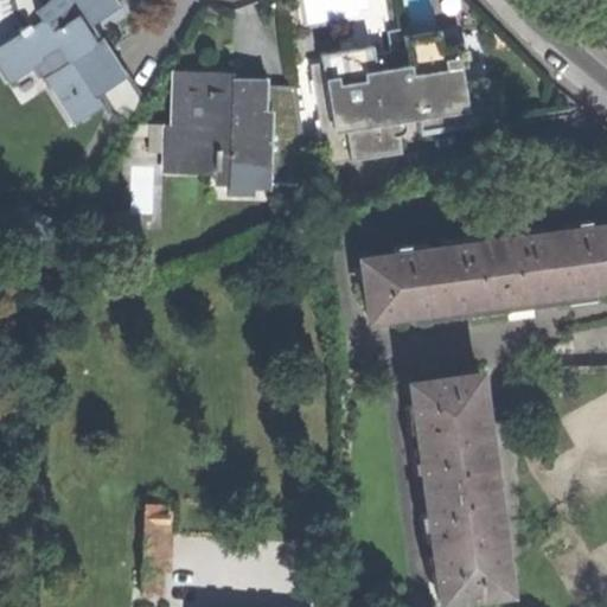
[(63,49),(91,31),(126,8),(120,0),(84,0),(75,6),(71,0),(65,0),(44,14),(50,23),(38,31),(36,29),(27,33),(30,37),(0,55),(0,62),(16,85),(46,65),(45,62),(63,49)]
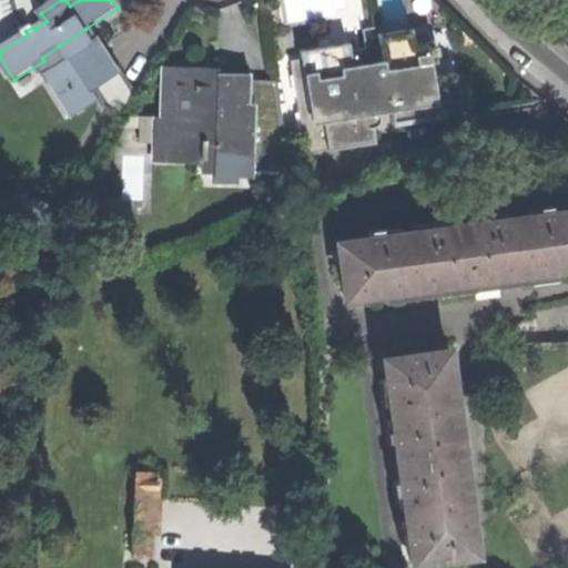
[(386,33),(415,29),(414,20),(385,24),(386,33)]
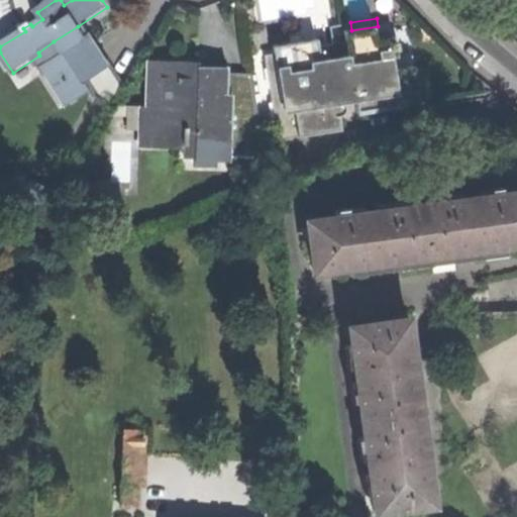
[(394,23),(378,26),(380,39),(391,37),(394,58),(384,60),(386,72),(419,67),(412,21),(394,23)]
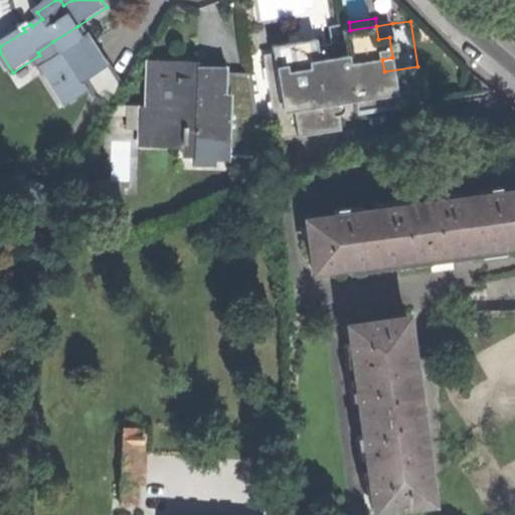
[(87,40),(77,26),(53,41),(62,55),(87,40)]
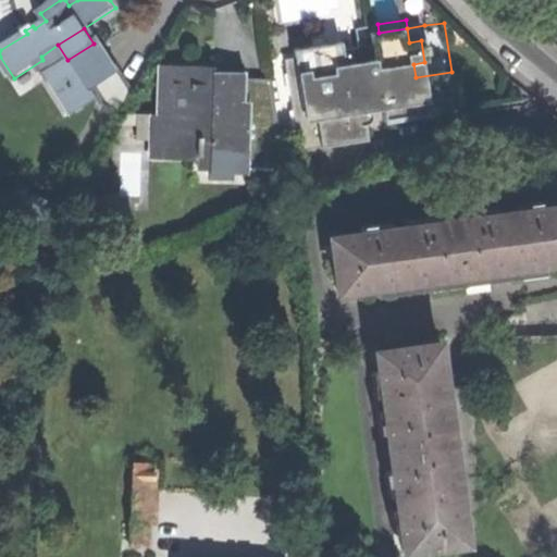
[(376,33),(379,45),(381,60),(373,61),(369,64),(370,73),(374,77),(383,76),(391,122),(406,120),(406,116),(457,109),(452,72),(416,77),(413,64),(424,62),(421,40),(409,42),(407,28),(379,33),(376,33)]
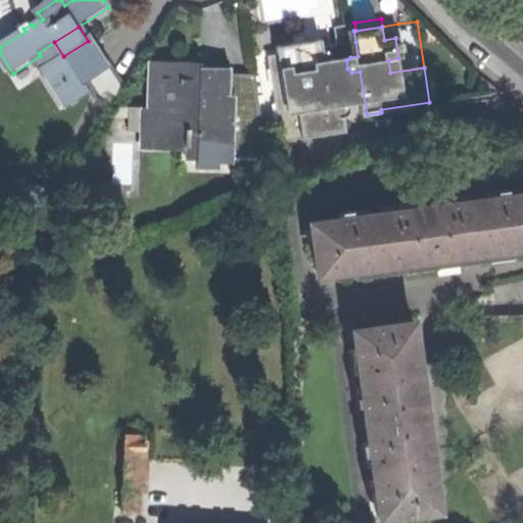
[(93,37),(88,41),(63,56),(47,67),(72,106),(91,94),(86,86),(113,67),(93,37)]
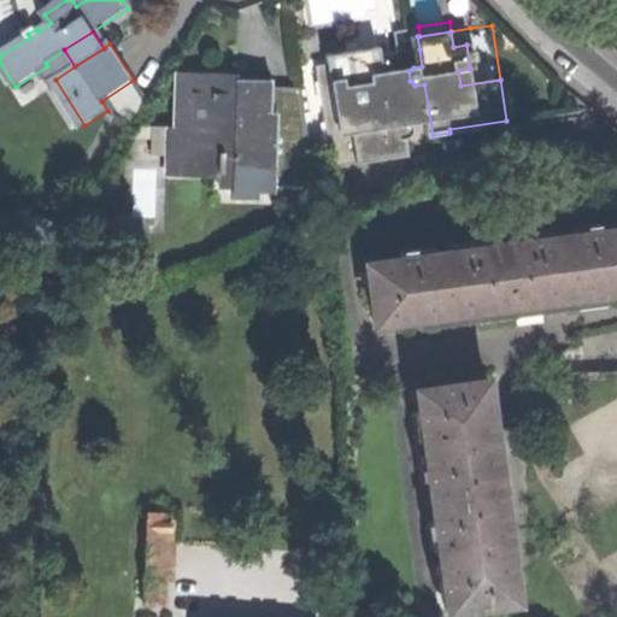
[(409,122),(411,139),(433,135),(424,84),(415,86),(410,81),(409,71),(413,68),(422,66),(419,50),(386,56),(388,70),(400,69),(406,103),(409,103),(416,107),(417,116),(412,121),(409,122)]
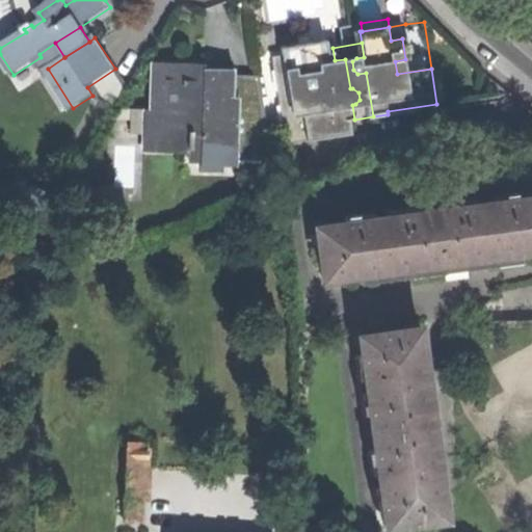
[(356,133),(354,120),(352,105),(355,104),(360,100),(358,92),(352,88),(350,88),(345,59),(335,60),(333,48),(316,50),(276,57),(291,139),(330,133),(331,137),(356,133)]
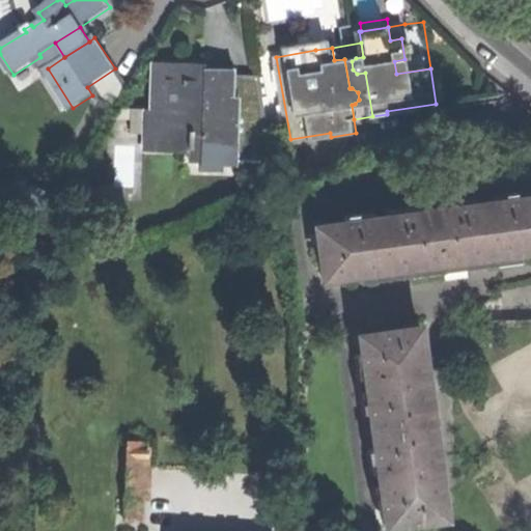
[(197,134),(236,135),(238,75),(205,75),(205,78),(191,77),(192,64),(179,64),(170,64),(170,79),(162,79),(161,147),(197,147),(197,134)]
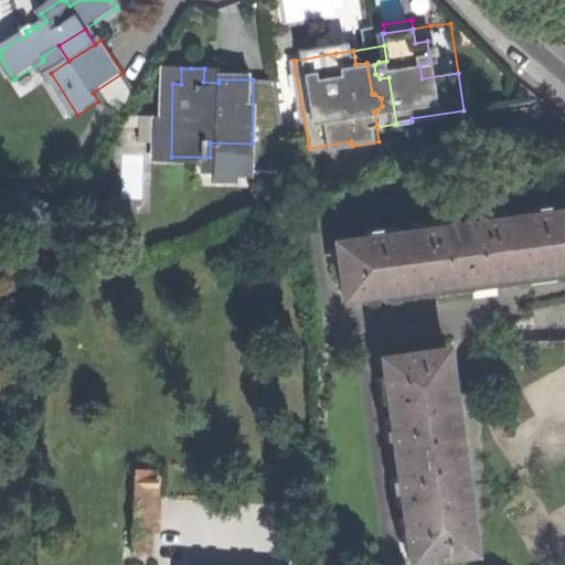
[(564,208),(333,241),(341,295),(379,289),(380,292),(405,288),(518,273),(550,268),(550,266),(564,263),(564,208)]
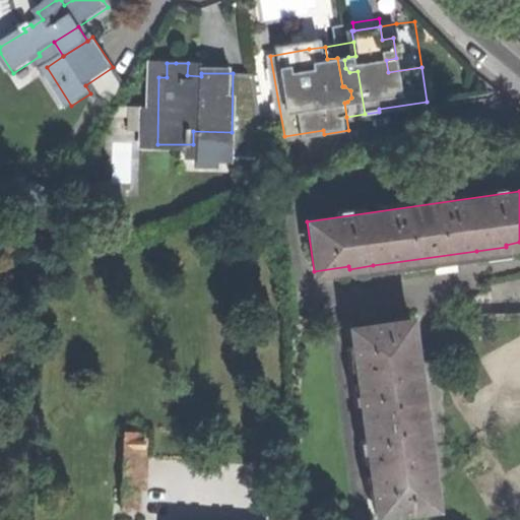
[(376,514),(434,506),(431,484),(429,484),(425,460),(421,435),(425,434),(418,390),(416,391),(412,365),(409,341),(411,340),(408,319),(350,327),(376,514)]
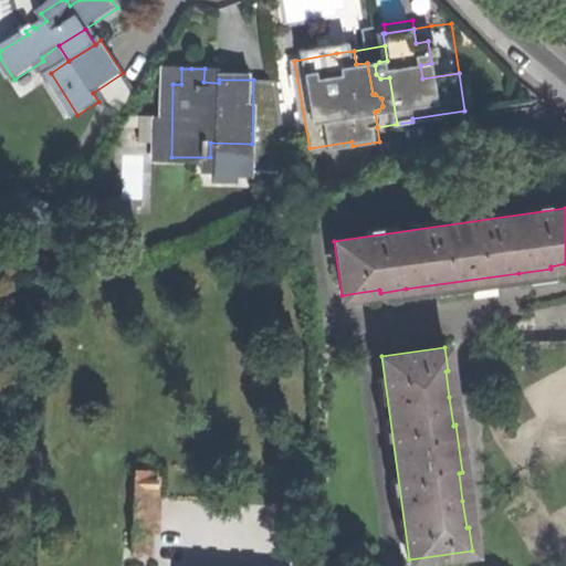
[(133,475),(130,531),(144,531),(153,531),(155,477),(133,475)]
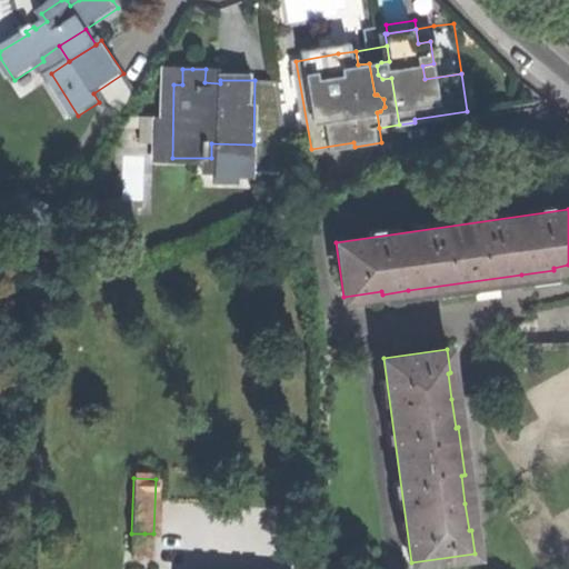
[(145,533),(131,533),(131,556),(145,556),(145,533)]
